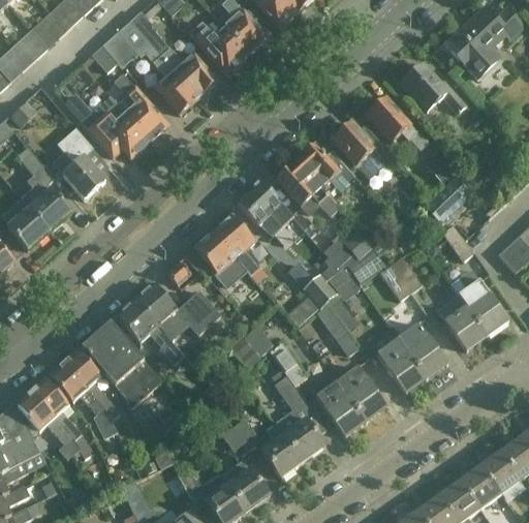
[(0,0),(0,11),(9,3),(6,0),(0,0)]
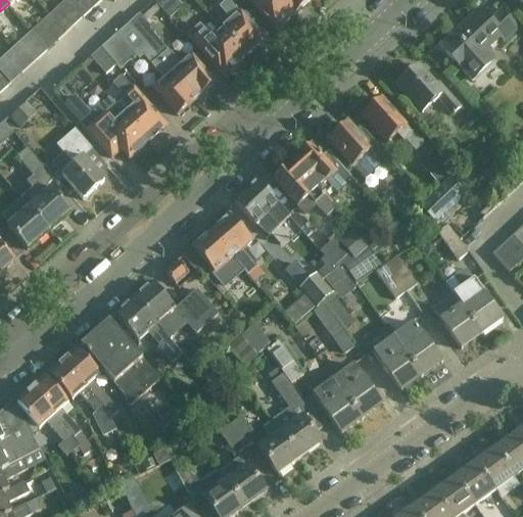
[(84,13),(72,0),(61,0),(48,12),(64,31),(84,13)]
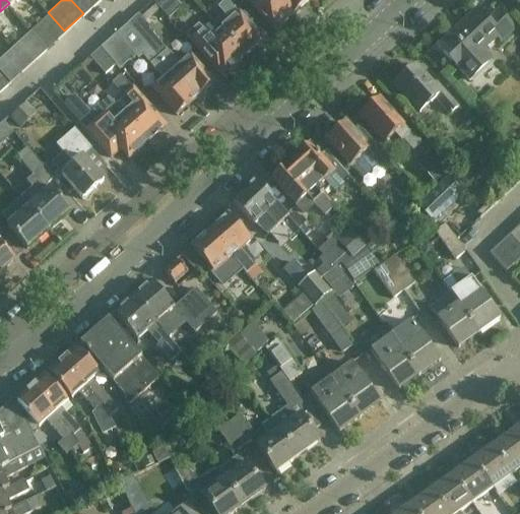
[(159,6),(154,0),(151,0),(127,20),(194,95),(200,90),(213,79),(190,53),(180,62),(166,47),(153,30),(154,29),(145,18),(159,6)]
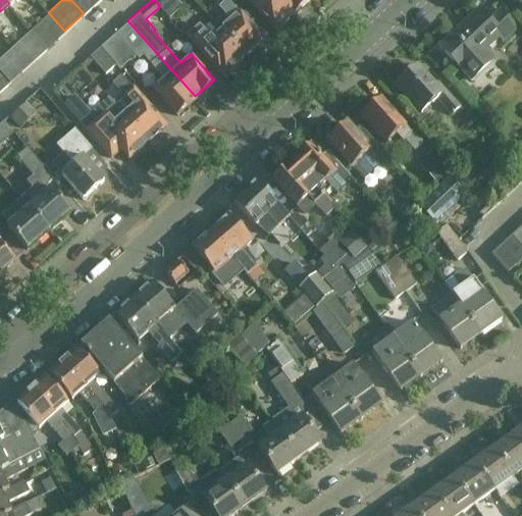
[(155,0),(160,6),(168,15),(181,4),(177,0),(155,0)]
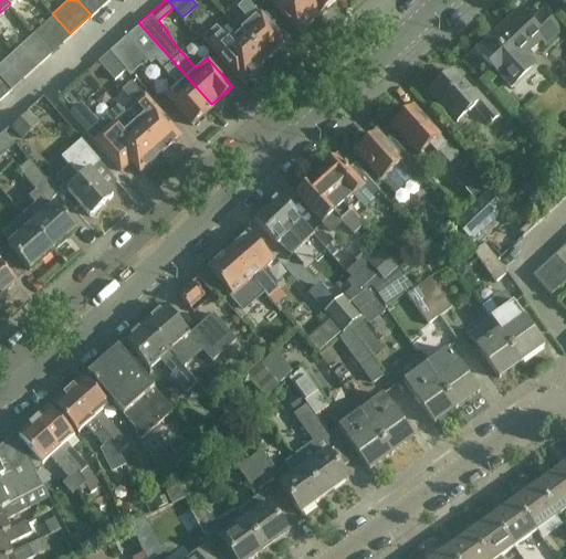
[(250,20),(240,29),(265,57),(285,40),(250,0),(241,0),(237,4),(250,20)]
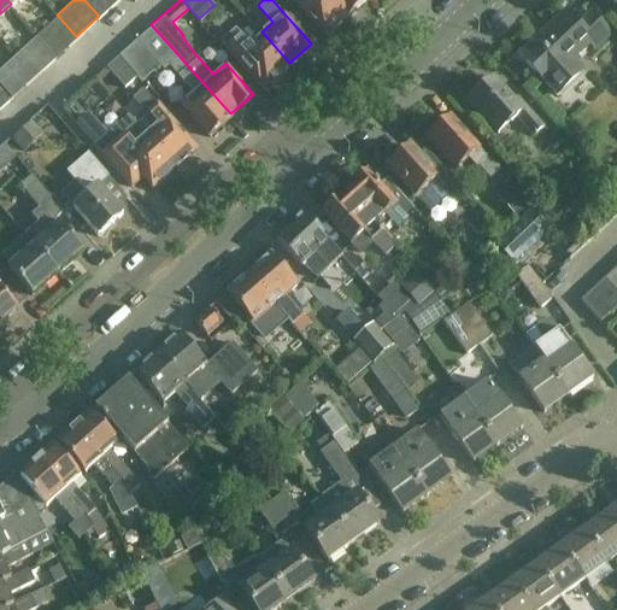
[(297,0),(324,30),(346,12),(335,0),(297,0)]
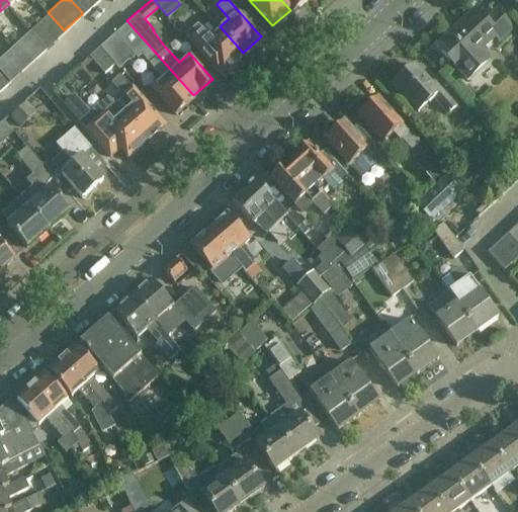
[(281,0),(290,10),(291,10),(303,0),(281,0)]
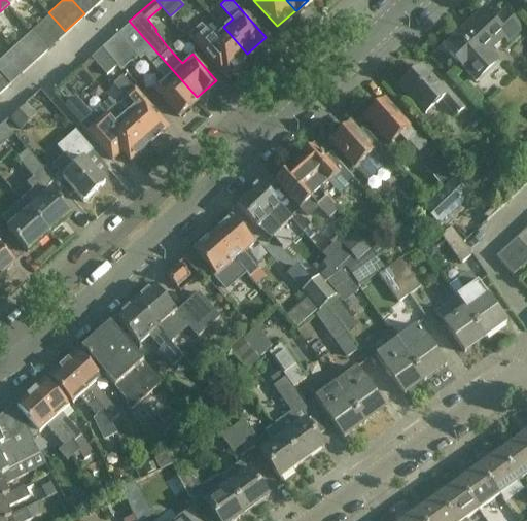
[(443,42),(457,58),(476,77),(498,57),(490,47),(503,34),(507,38),(522,25),(504,6),(494,16),(483,5),(443,42)]
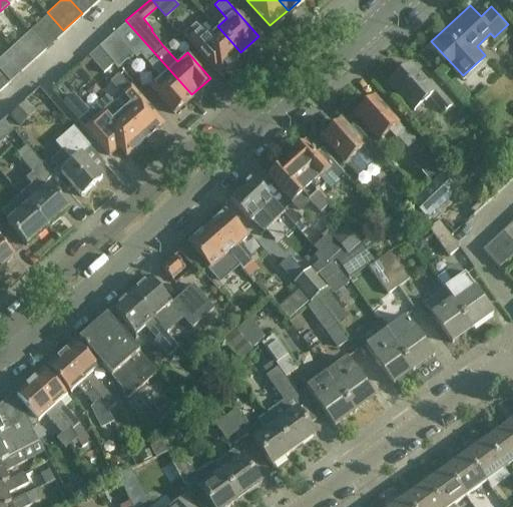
[(63,30),(47,12),(40,18),(57,36),(63,30)]
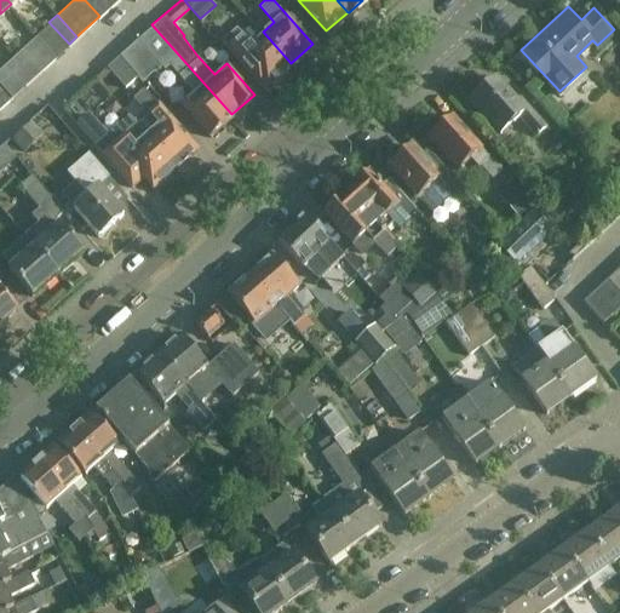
[(231,114),(151,24),(120,53),(138,73),(143,79),(161,62),(165,67),(170,62),(178,73),(194,91),(183,102),(211,133),(227,120),(225,119),(231,114)]
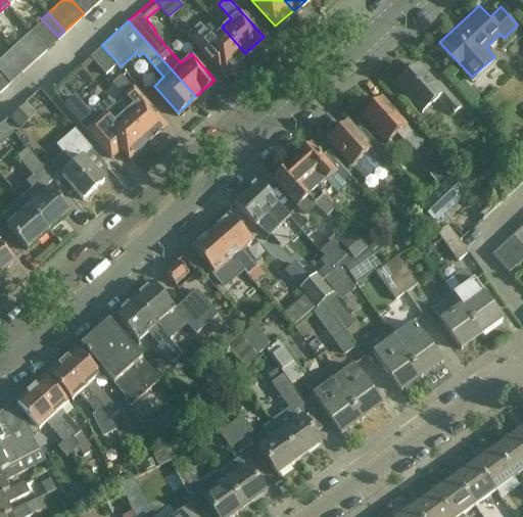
[(187,32),(219,68),(223,65),(227,69),(245,53),(222,27),(211,35),(199,21),(187,32)]
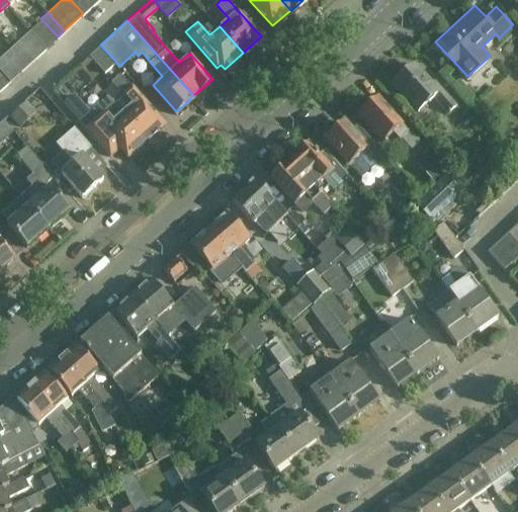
[(47,46),(30,28),(12,45),(28,63),(47,46)]
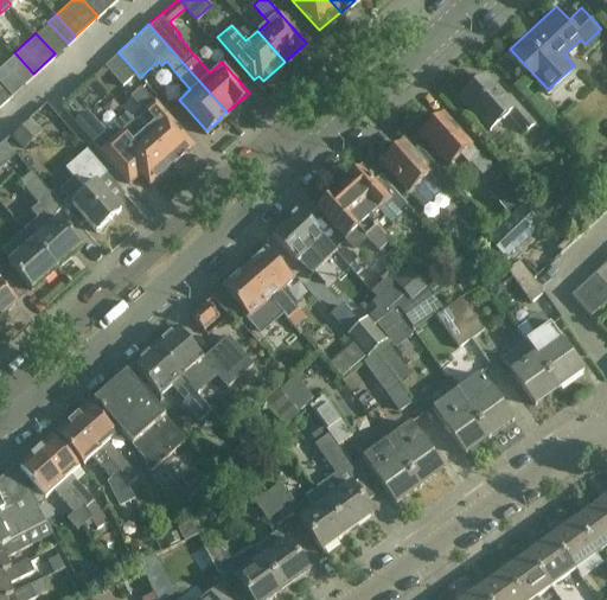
[(33,74),(14,52),(0,64),(0,78),(12,93),(33,74)]
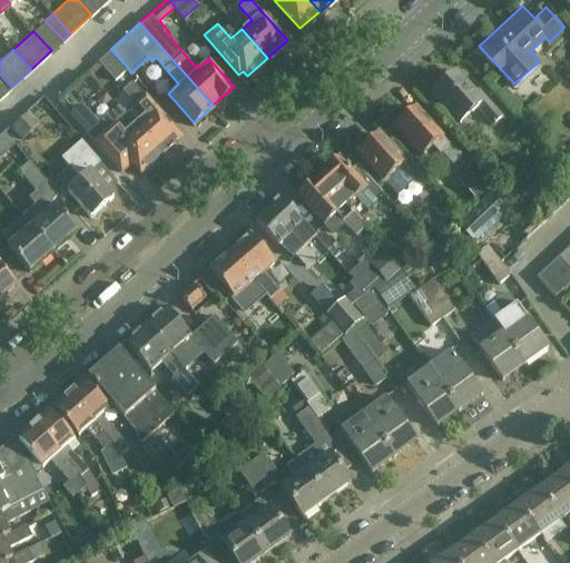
[(127,67),(110,49),(98,59),(112,75),(116,77),(127,67)]
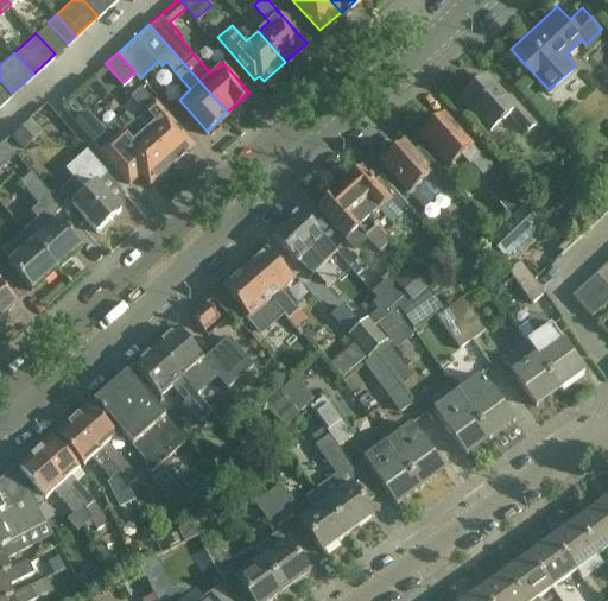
[(461,94),(477,112),(491,127),(510,109),(527,130),(537,121),(510,92),(506,95),(486,73),(461,94)]
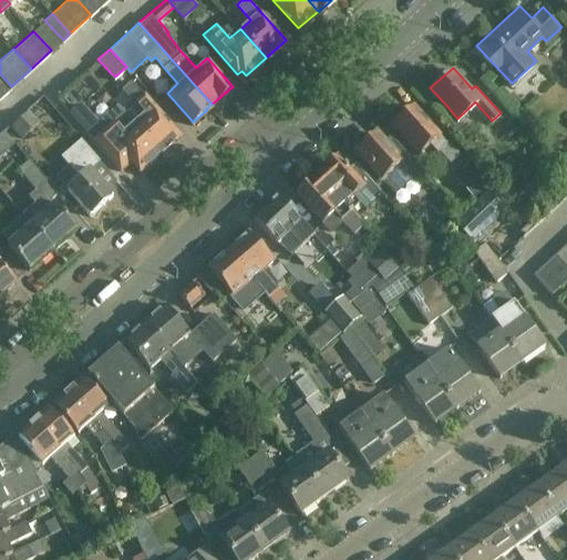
[(0,96),(11,86),(0,73),(0,96)]
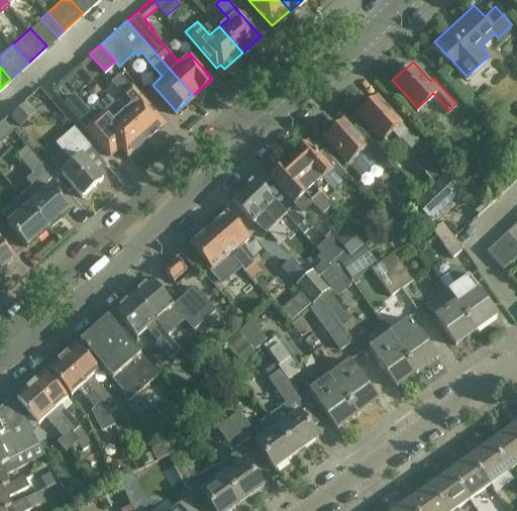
[(128,82),(120,71),(111,79),(120,91),(111,98),(145,137),(164,121),(128,82)]
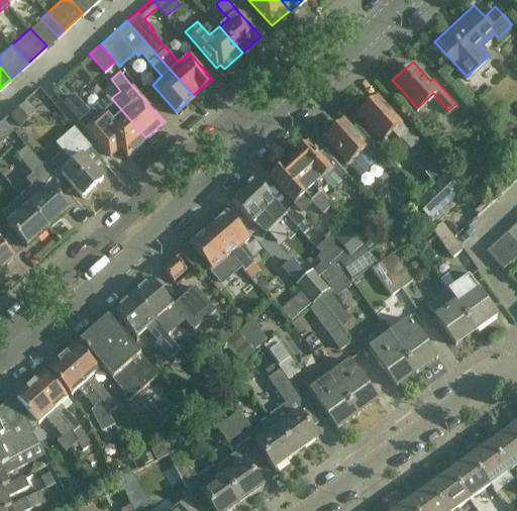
[(357,111),(371,126),(383,138),(392,129),(399,136),(402,133),(412,144),(417,139),(377,94),(376,94),(377,95),(371,101),(370,100),(357,111)]
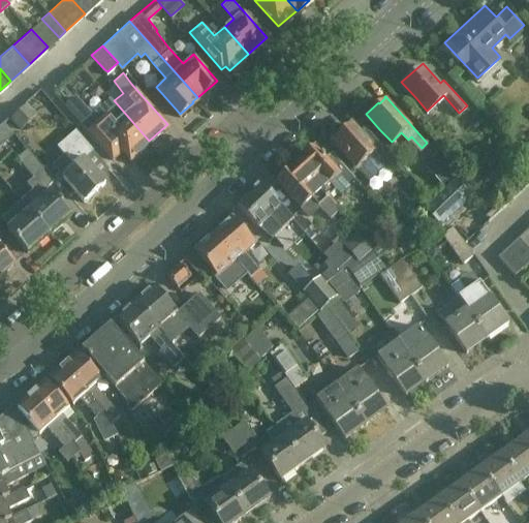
[(149,141),(114,100),(94,117),(130,157),(149,141)]
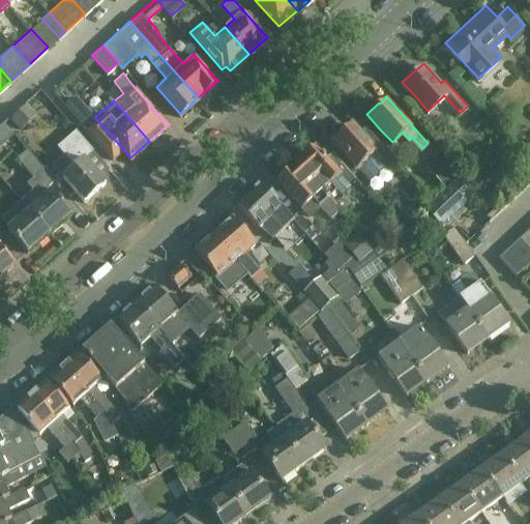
[(11,117),(21,126),(35,111),(27,103),(11,117)]
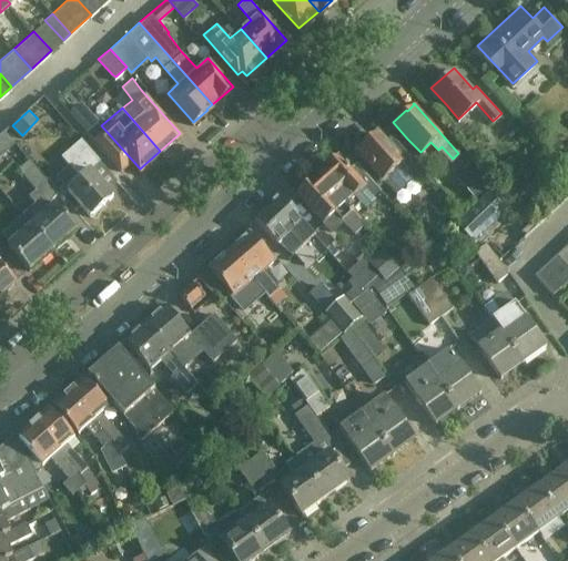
[(393,134),(386,140),(377,130),(357,148),(396,192),(423,166),(409,152),(408,152),(393,134)]
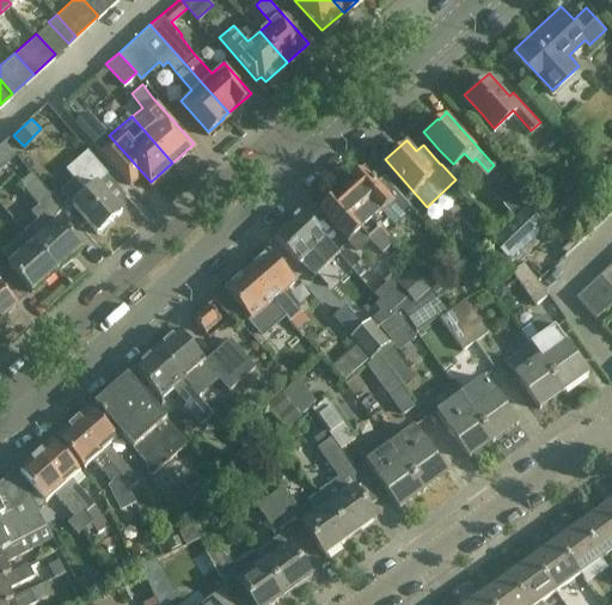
[(87,148),(75,158),(66,166),(87,189),(73,202),(97,230),(122,208),(97,181),(108,171),(87,148)]
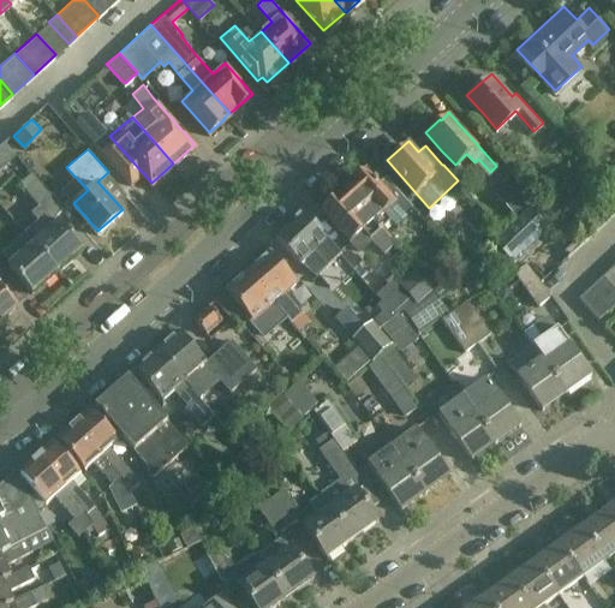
[(352,182),(345,188),(380,227),(390,218),(396,224),(407,214),(405,210),(412,204),(401,191),(394,198),(365,166),(351,180),(352,182)]
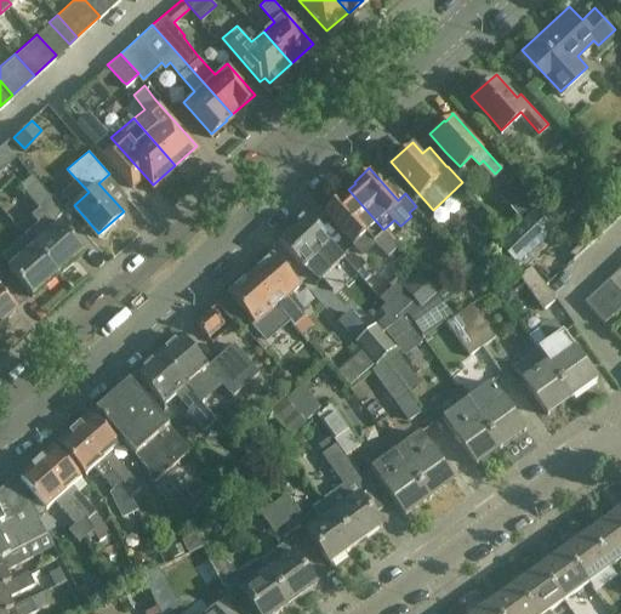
[(51,194),(32,172),(20,182),(39,205),(51,194)]
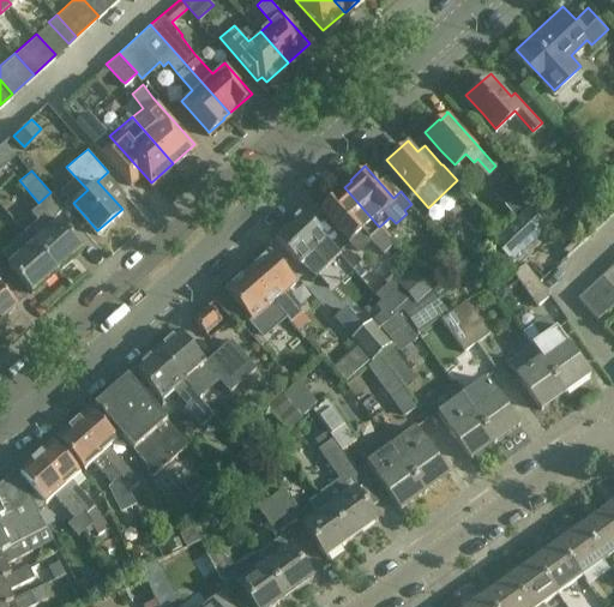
[(613,172),(601,182),(613,197),(613,172)]
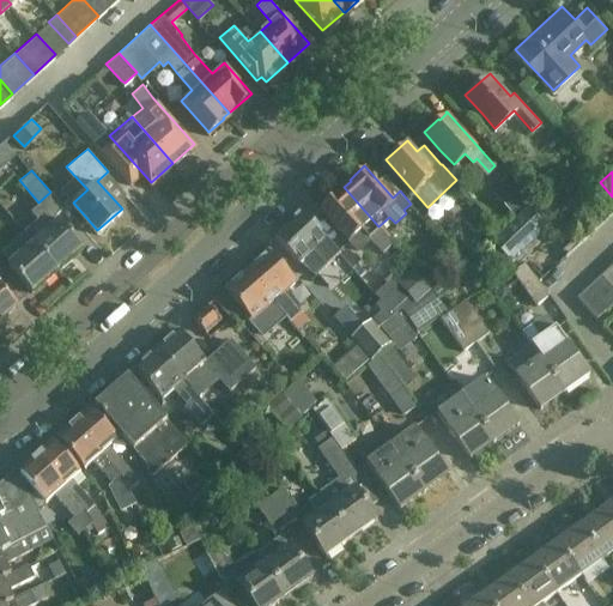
[(393,241),(344,187),(337,194),(335,192),(320,205),(350,237),(362,226),(382,250),(393,241)]
